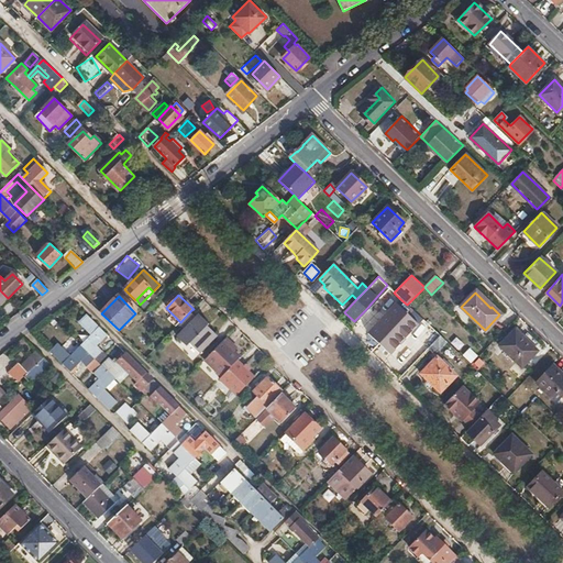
[(407,305),(400,299),(368,333),(390,354),(423,319),(407,305)]
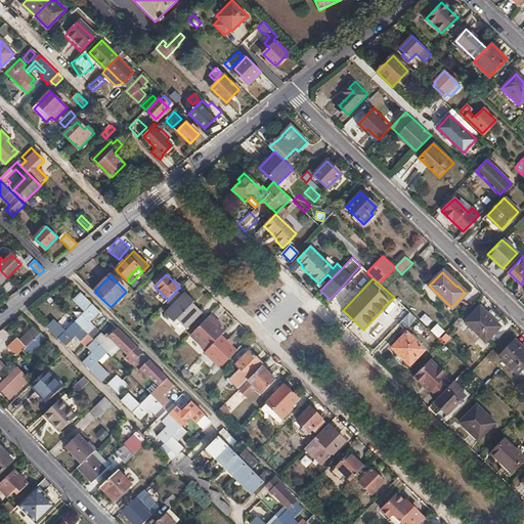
[(168,300),(167,301),(172,306),(166,313),(175,321),(177,319),(182,324),(199,307),(194,302),(195,301),(185,292),(183,294),(178,289),(168,300)]
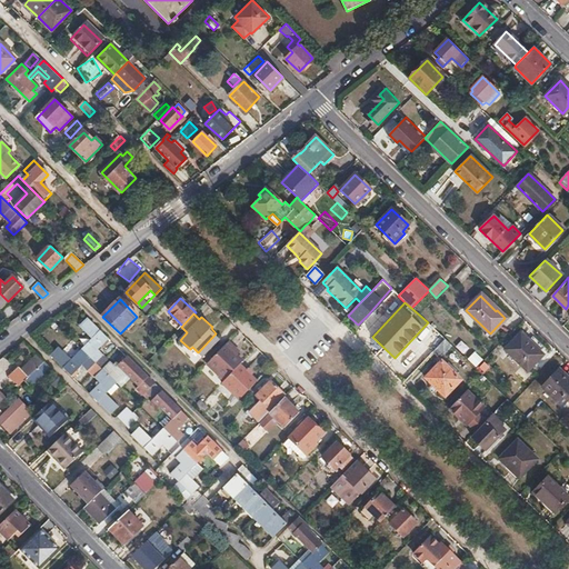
[(170,475),(180,485),(190,495),(199,487),(186,475),(197,462),(207,453),(220,467),(228,458),(207,437),(202,441),(196,448),(187,439),(178,430),(189,420),(153,385),(126,357),(117,367),(107,358),(98,349),(108,339),(87,318),(78,327),(91,339),(81,349),(71,359),(58,347),(50,355),(71,376),(81,366),(90,375),(99,383),(89,393),(110,415),(118,407),(106,395),(117,383),(126,373),(149,396),(171,419),(162,429),(152,439),(139,427),(131,436),(152,457),(162,447),(171,456),(180,465),(170,475)]
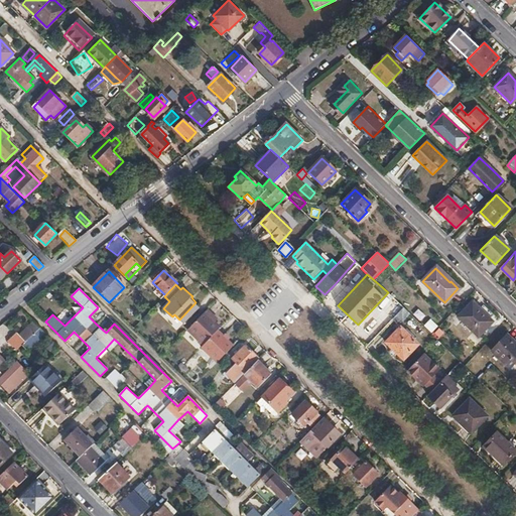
[(196,302),(179,319),(183,324),(200,306),(196,302)]
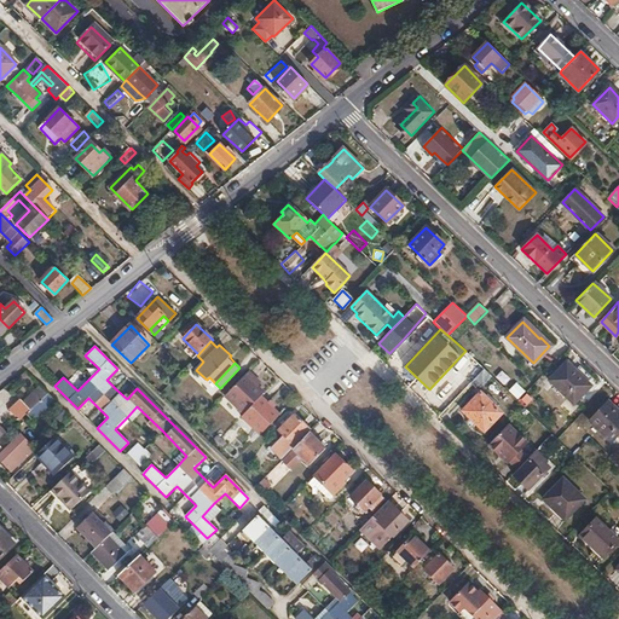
[(566,364),(549,382),(573,405),(595,382),(576,363),(571,368),(566,364)]
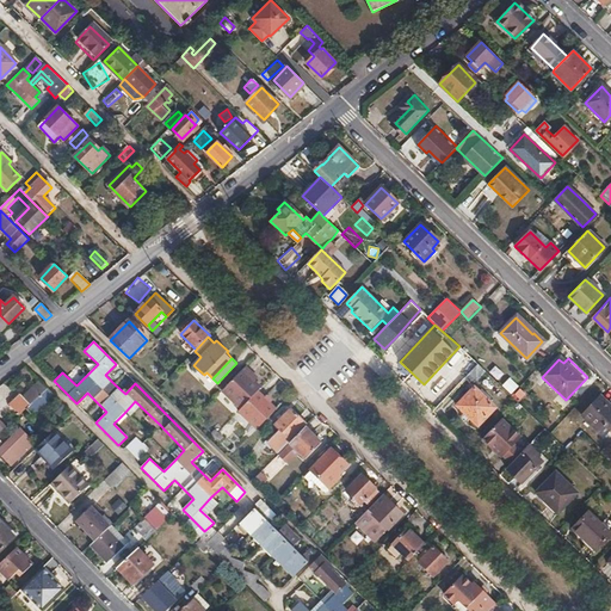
[(245,365),(222,389),(240,408),(257,390),(260,387),(253,381),(250,376),(252,374),(245,365)]
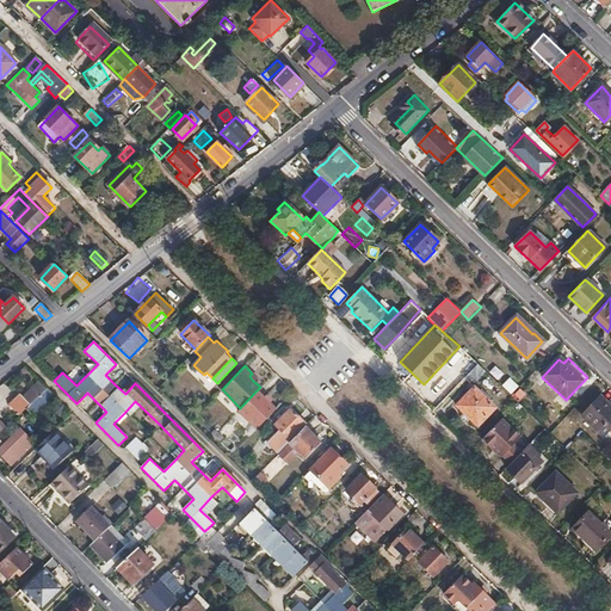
[(477,365),(466,378),(471,384),(485,371),(477,365)]
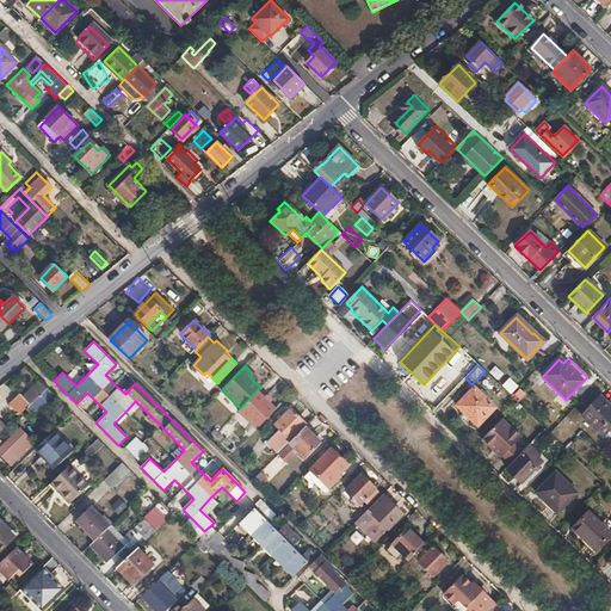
[(406,375),(402,383),(414,389),(418,380),(406,375)]
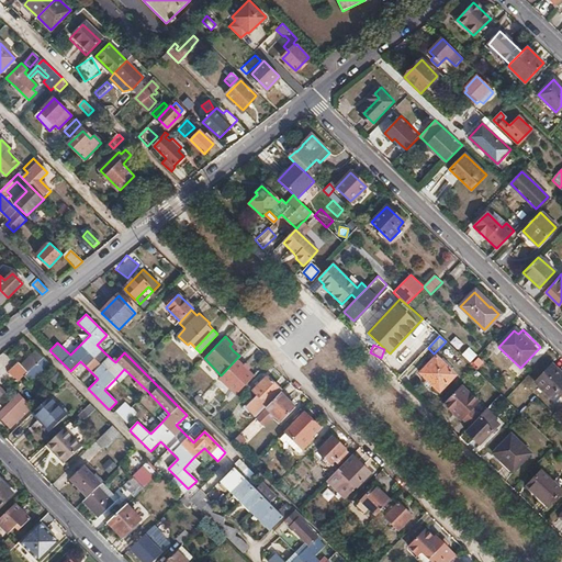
[(460,353),(469,362),(475,355),(467,346),(460,353)]
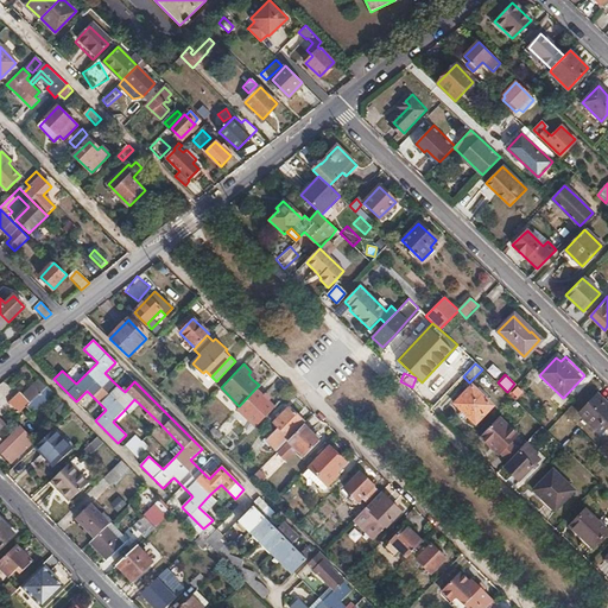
[(46,386),(42,380),(35,387),(39,392),(46,386)]
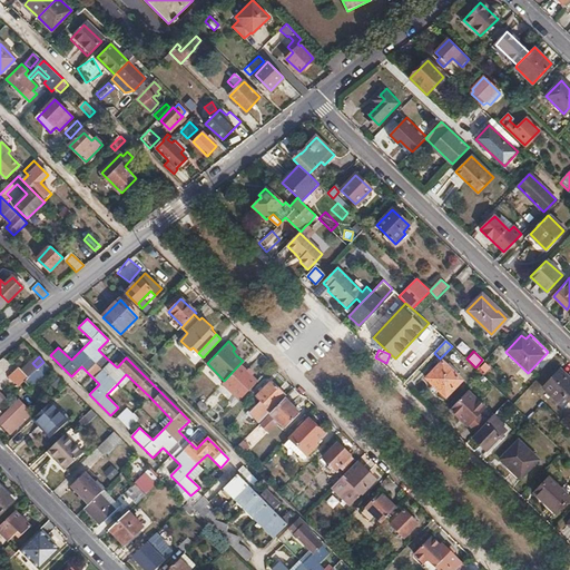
[(483,361),(475,367),(481,374),(489,367),(483,361)]
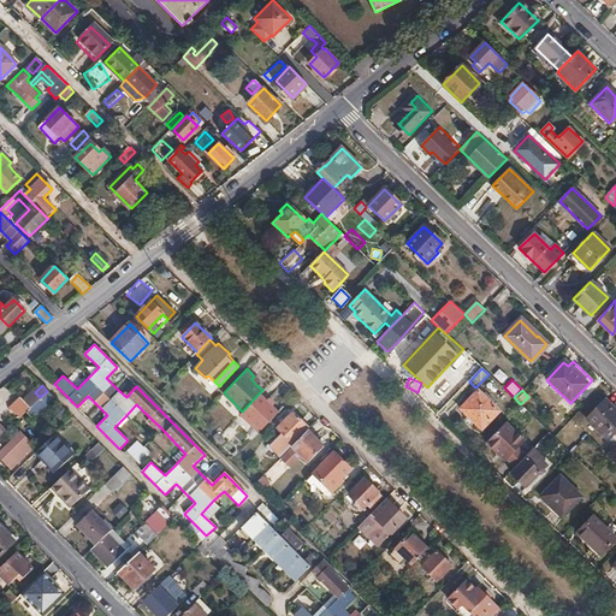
[(479,391),(461,409),(481,428),(498,410),(479,391)]
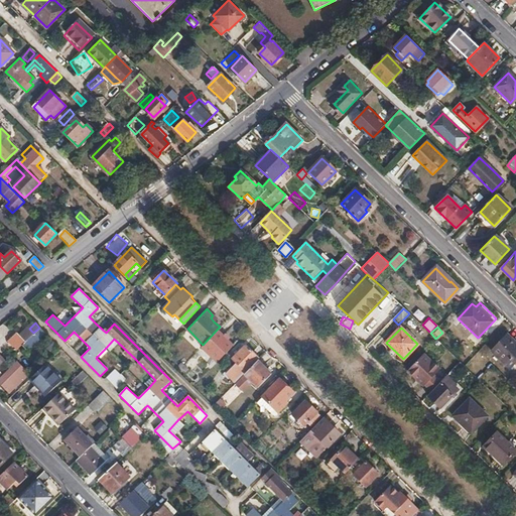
[(11,339),(19,347),(21,345),(32,335),(33,333),(29,329),(20,338),(16,334),(11,339)]
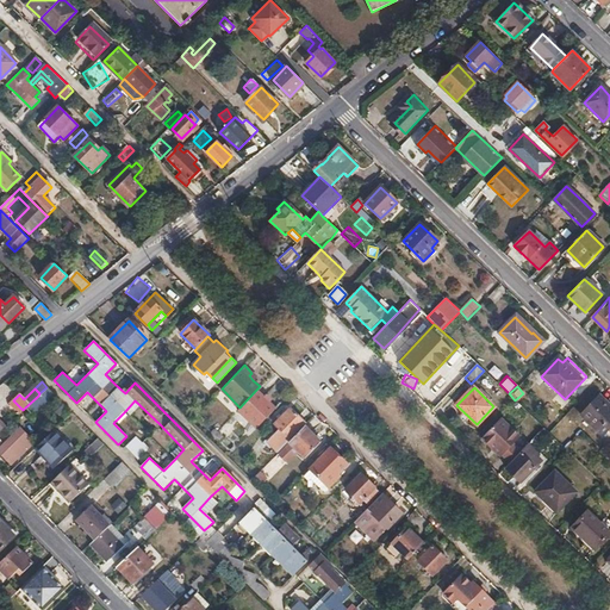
[(240,408),(237,409),(256,427),(275,408),(256,390),(240,408)]
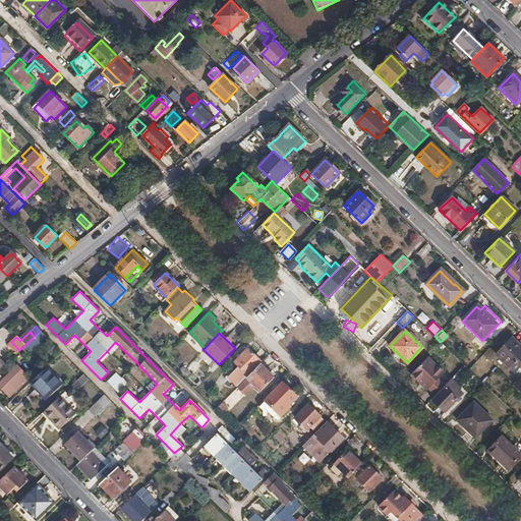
[(33,338),(21,348),(27,354),(39,344),(33,338)]
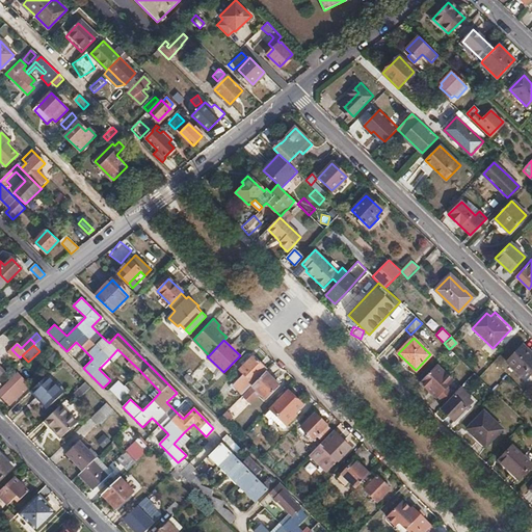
[(531,355),(522,346),(506,362),(526,380),(531,373),(531,355)]
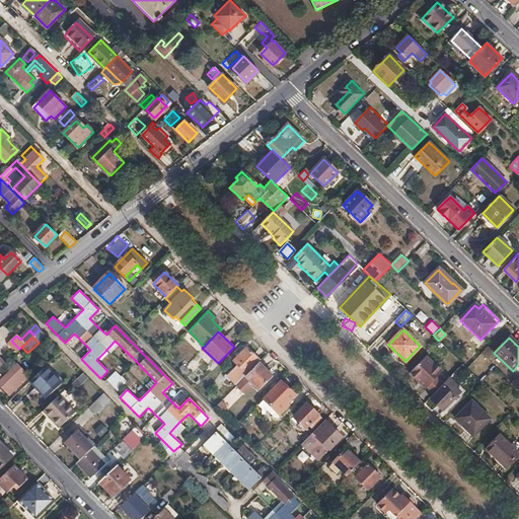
[(238,365),(227,376),(235,383),(258,360),(246,348),(234,361),(238,365)]
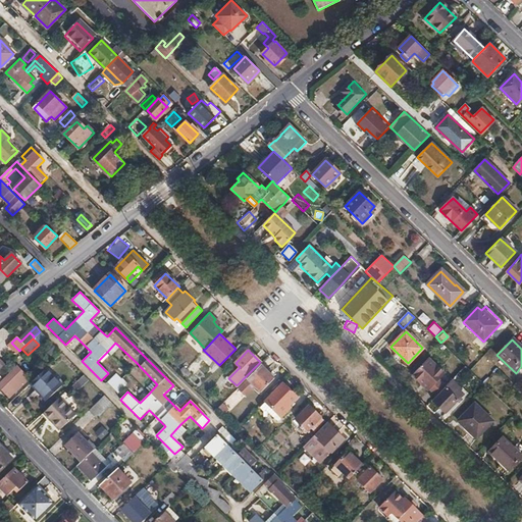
[(60,356),(57,359),(65,368),(69,364),(60,356)]
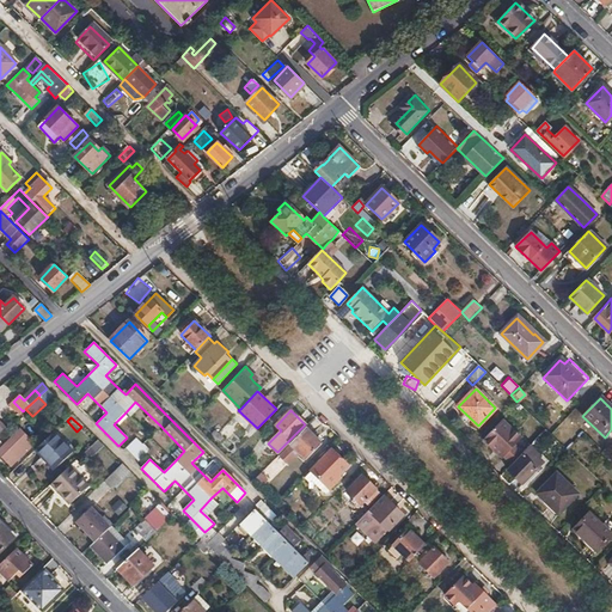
[(501,421),(483,440),(505,460),(506,458),(512,464),(520,456),(525,451),(518,445),(521,441),(501,421)]
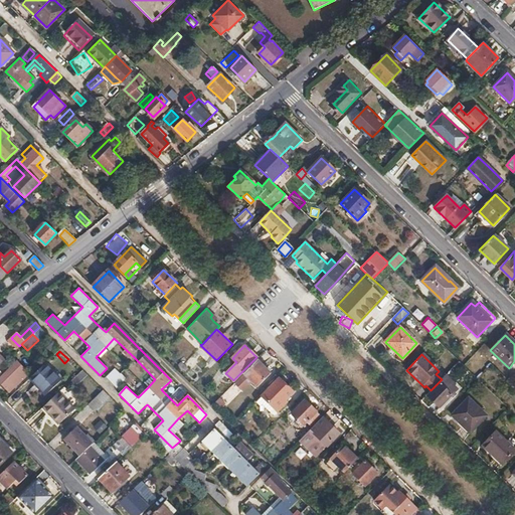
[(256,359),(243,372),(234,382),(242,390),(251,380),(258,386),(271,373),(256,359)]
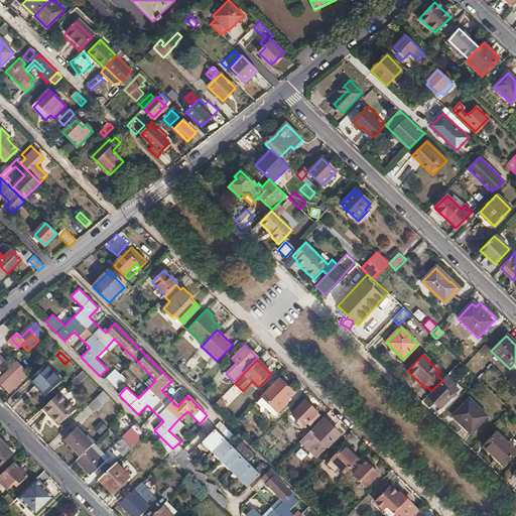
[(17,363),(0,378),(0,383),(8,393),(28,374),(17,363)]
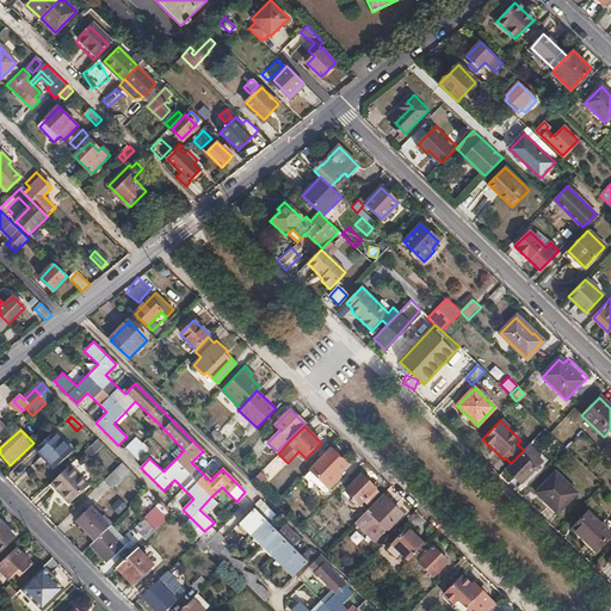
[(49,437),(31,452),(50,473),(54,469),(68,456),(49,437)]
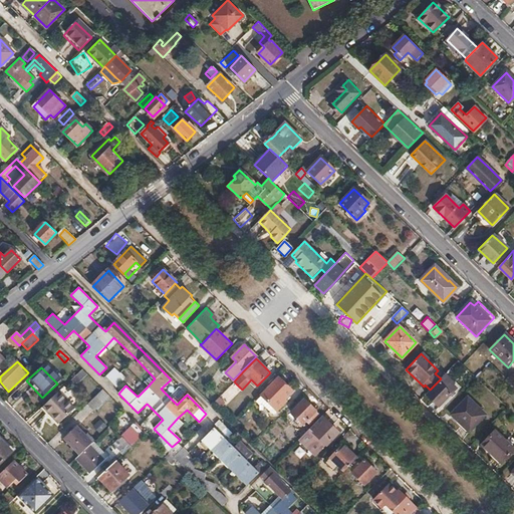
[(80,368),(70,378),(75,383),(85,373),(80,368)]
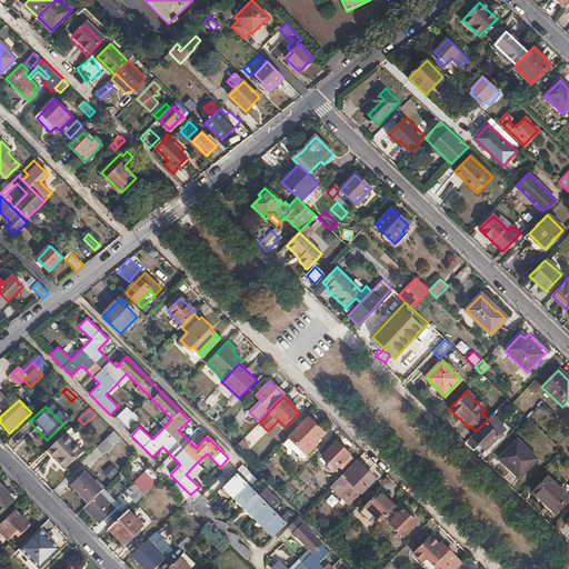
[(117,417),(122,422),(128,429),(138,419),(131,413),(126,408),(117,417)]
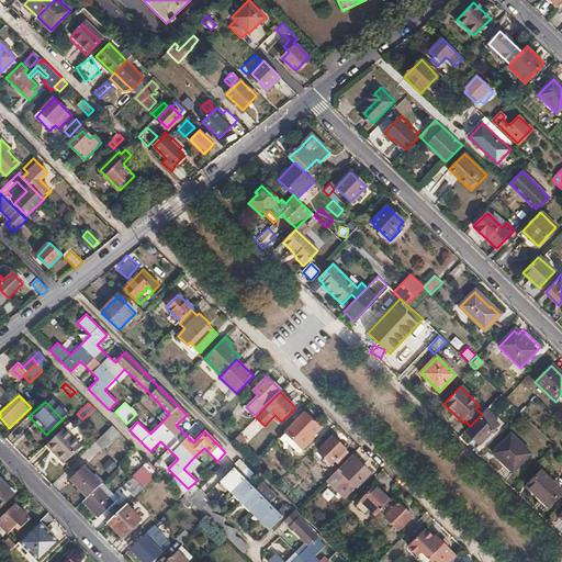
[(93,409),(85,419),(92,427),(102,418),(93,409)]
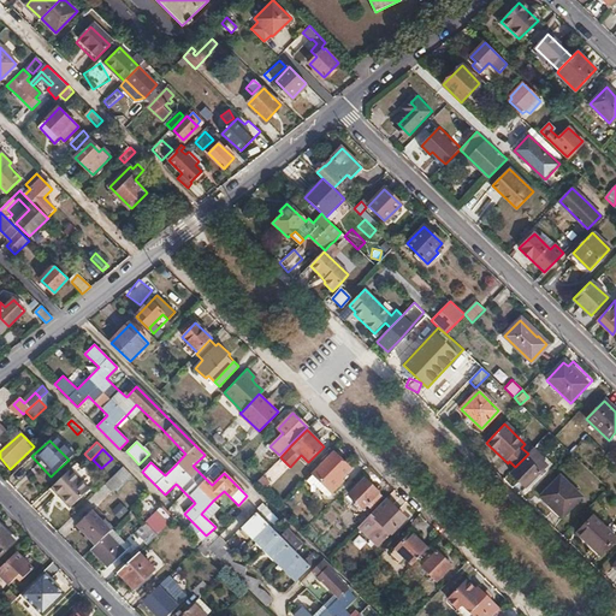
[(528,454),(523,458),(526,460),(513,474),(528,490),(548,468),(534,456),(538,452),(533,449),(528,454)]
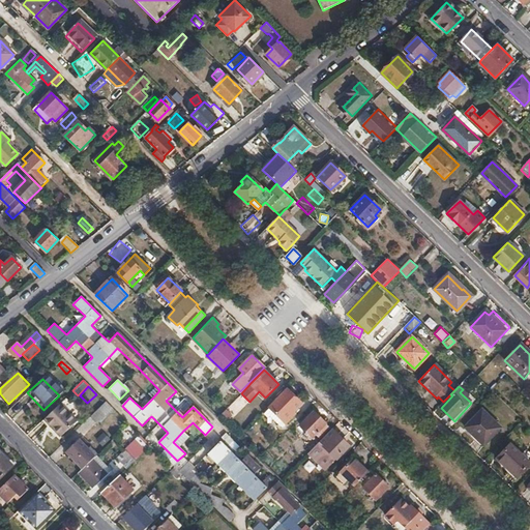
[(276,401),(264,414),(267,417),(269,416),(276,423),(282,419),(285,423),(295,413),(293,411),(300,403),(287,390),(276,401)]
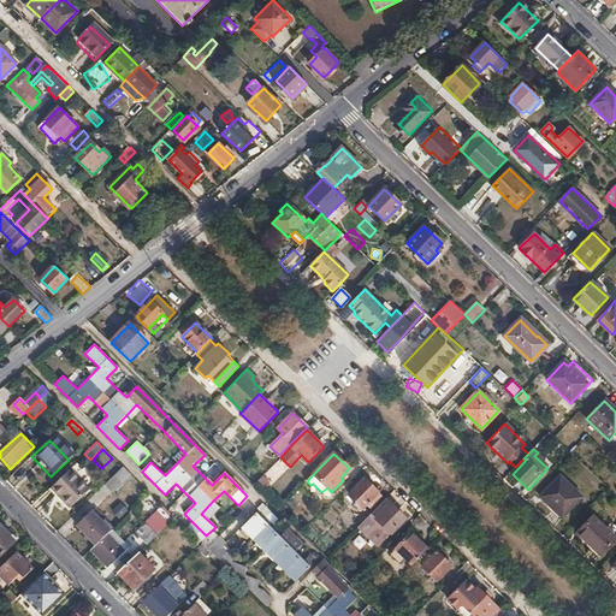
[(214,463),(202,475),(212,485),(219,478),(217,475),(221,471),(214,463)]
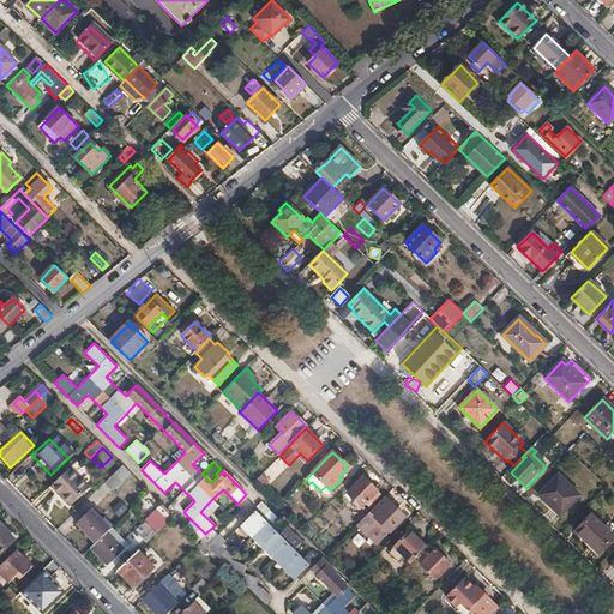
[(122,465),(104,482),(113,489),(131,473),(122,465)]
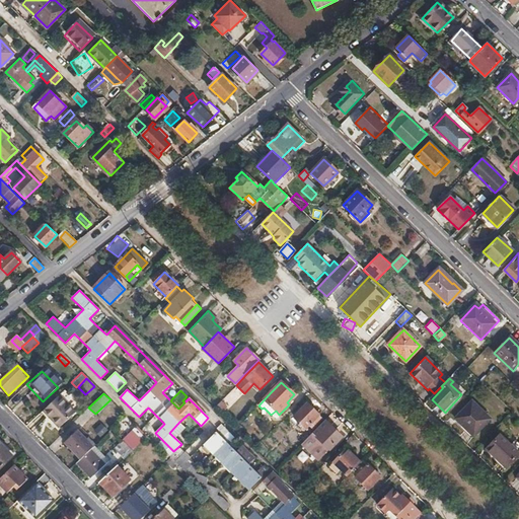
[(48,405),(43,411),(58,427),(74,412),(59,395),(51,402),(48,405)]
